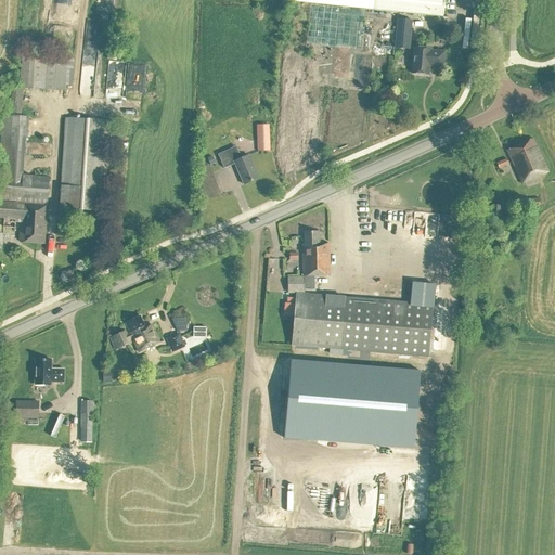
[(289,0),(291,2),(442,17),(443,0),(289,0)]
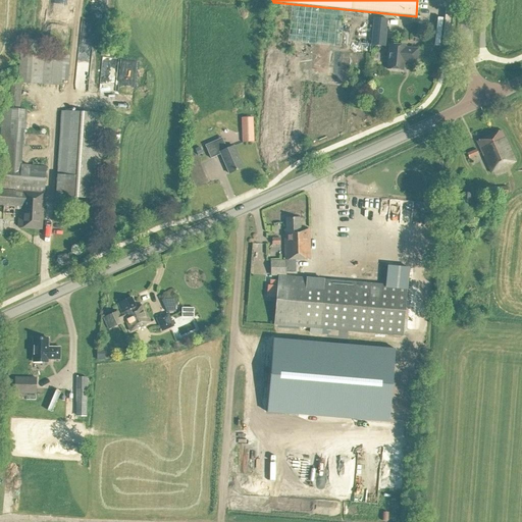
[(370,47),(384,48),(387,20),(373,18),(370,47)]
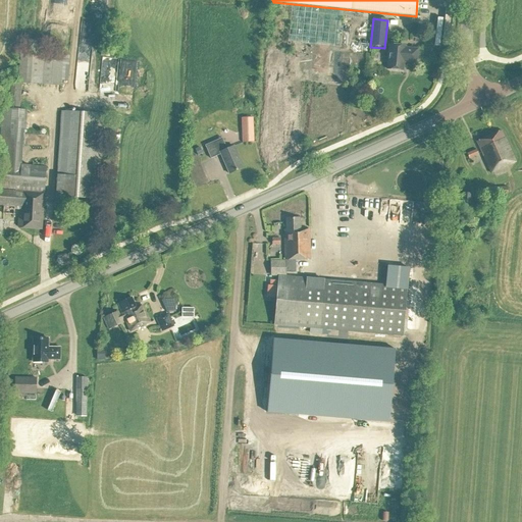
[(388,45),(386,69),(403,70),(404,62),(416,63),(417,49),(405,48),(405,46),(388,45)]
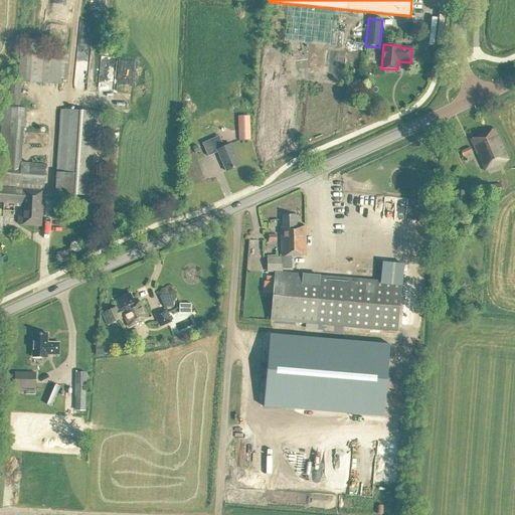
[(68,55),(43,53),(20,52),(18,81),(59,86),(60,79),(66,80),(68,55)]
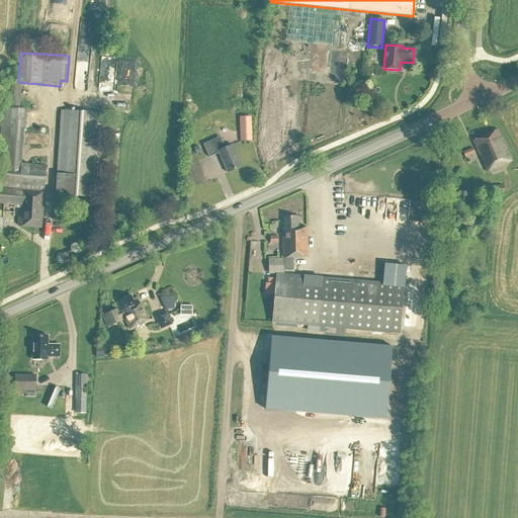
[(41,229),(46,166),(21,164),(23,128),(25,128),(26,109),(19,109),(21,83),(5,82),(0,150),(0,203),(4,204),(3,212),(14,213),(14,208),(20,208),(20,213),(18,213),(17,226),(19,226),(19,227),(41,229)]
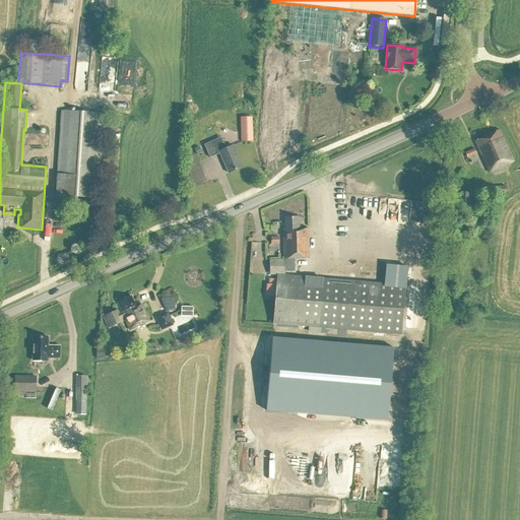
[(56,196),(71,197),(96,198),(103,114),(61,111),(56,196)]
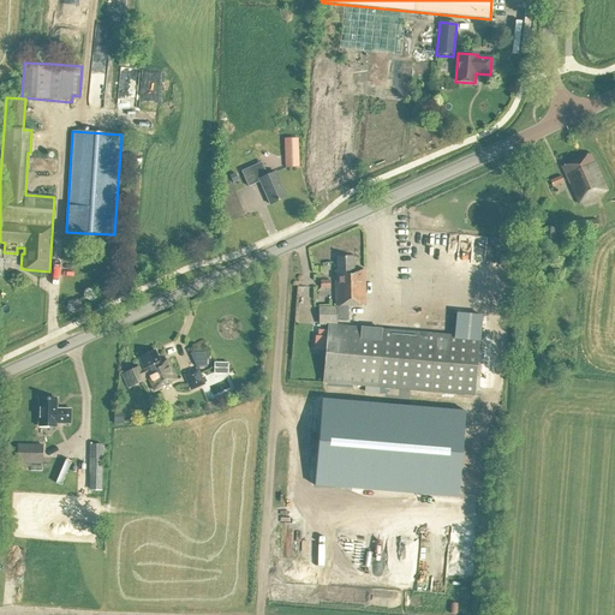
[(285,168),(298,168),(298,138),(284,139),(285,168)]
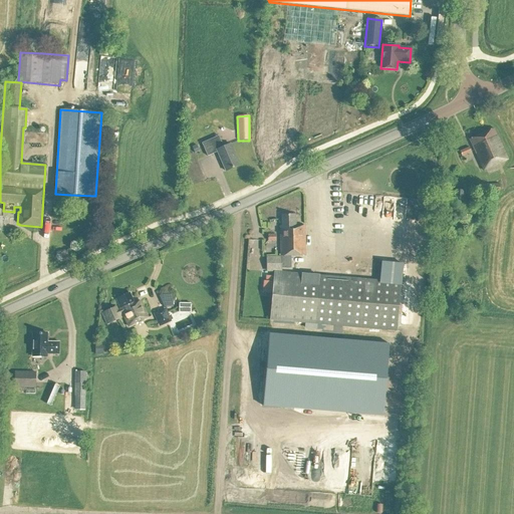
[(493,129),(469,140),(483,171),(507,160),(493,129)]
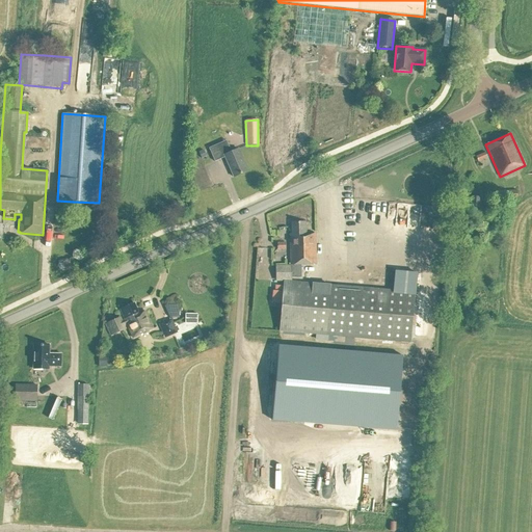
[(227,142),(210,150),(217,166),(227,162),(233,178),(247,171),(238,150),(231,153),(227,142)]
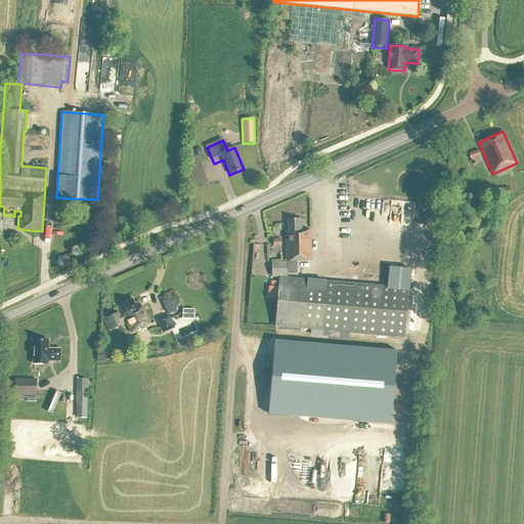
[(478,150),(468,155),(470,160),(480,156),(478,150)]
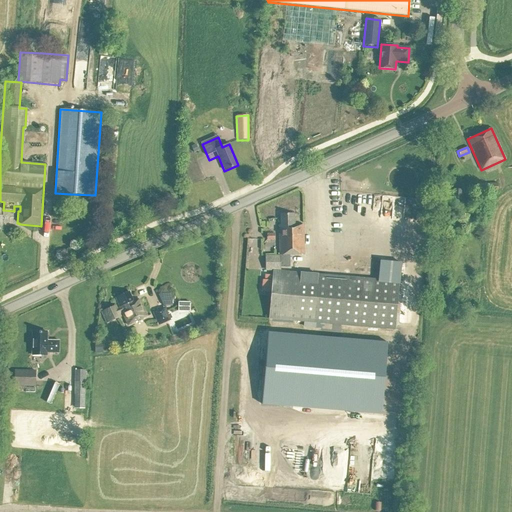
[(54,201),(65,202),(65,194),(55,193),(54,201)]
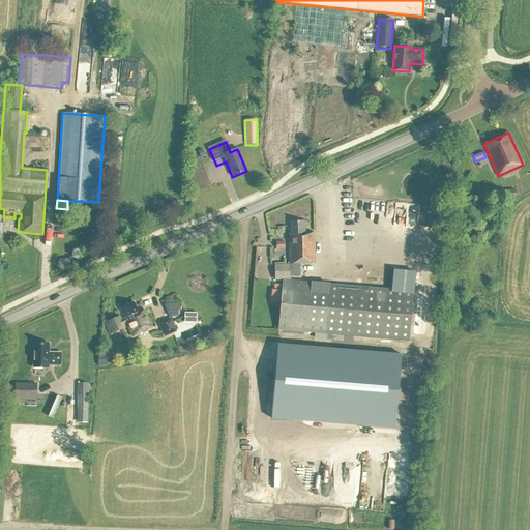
[(314,233),(304,233),(304,223),(288,223),(289,264),(315,263),(314,233)]
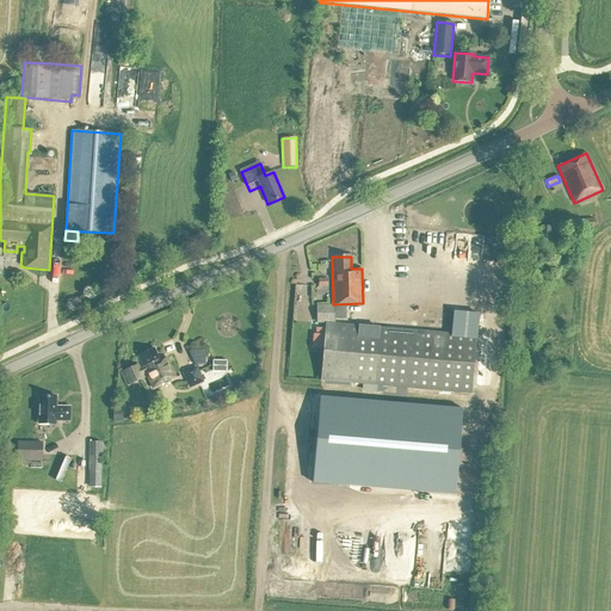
[(316,306),(316,323),(333,323),(333,320),(333,306),(316,306)]
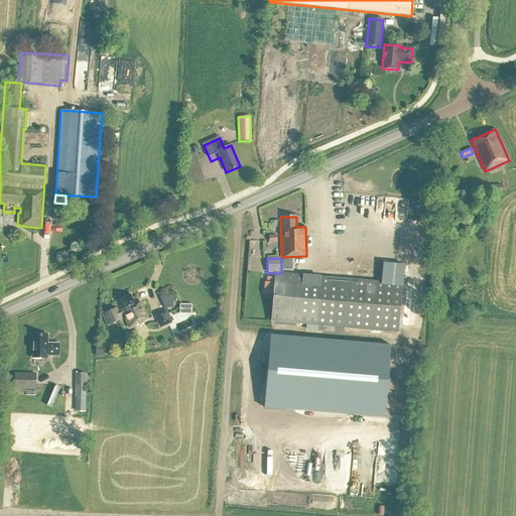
[(291,258),(281,258),(281,270),(292,270),(291,258)]
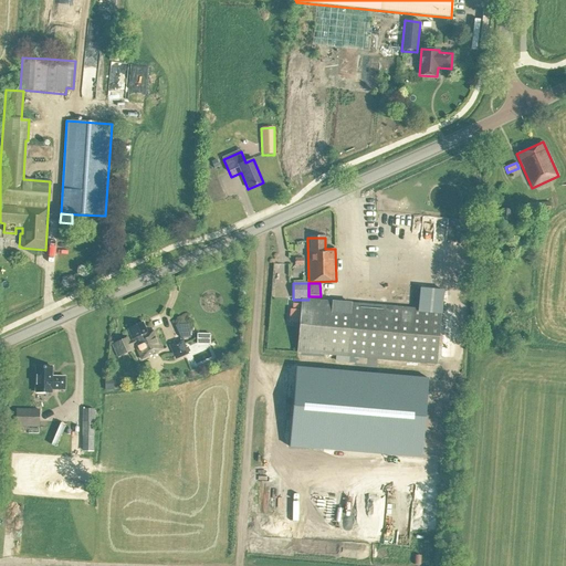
[(438,365),(441,312),(302,300),(297,354),(438,365)]
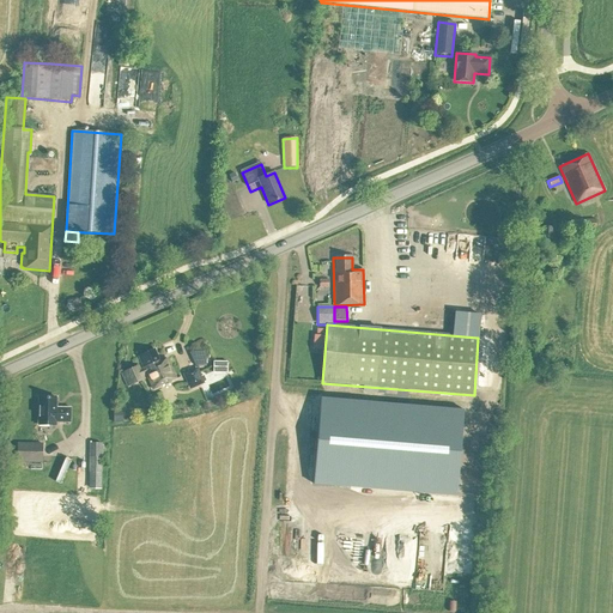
[(138,357),(144,369),(140,371),(138,366),(125,372),(131,386),(144,380),(141,375),(146,374),(153,389),(176,380),(167,359),(159,362),(155,350),(138,357)]
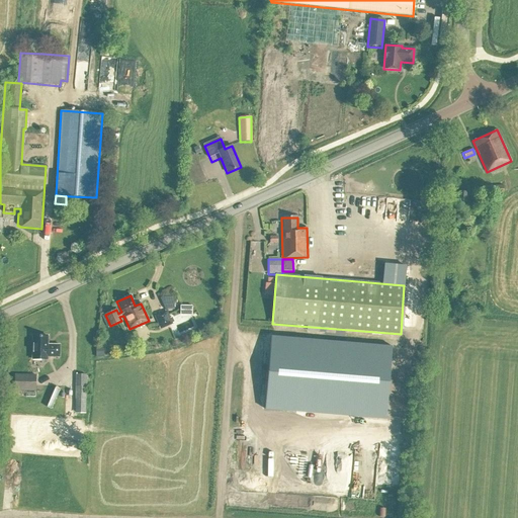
[(161,298),(166,310),(174,309),(173,297),(161,298)]
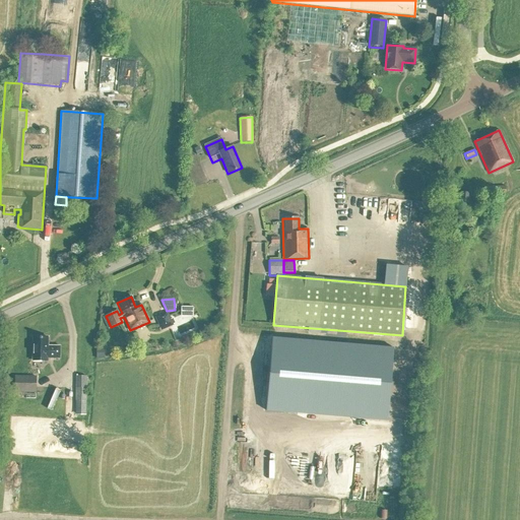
[(155,318),(161,331),(173,326),(167,313),(155,318)]
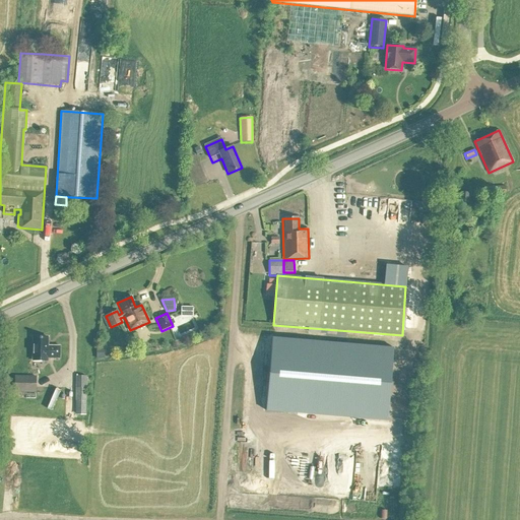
[(48,346),(48,337),(33,337),(33,361),(48,361),(48,359),(60,359),(60,346),(48,346)]
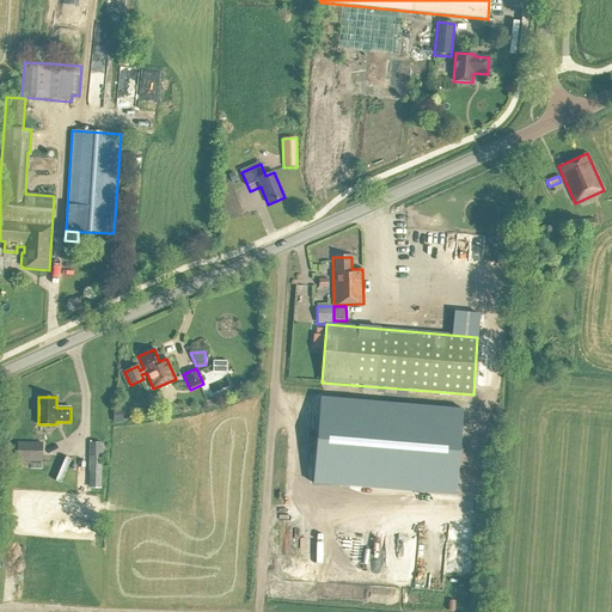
[(17,444),(17,461),(42,461),(42,444),(17,444)]
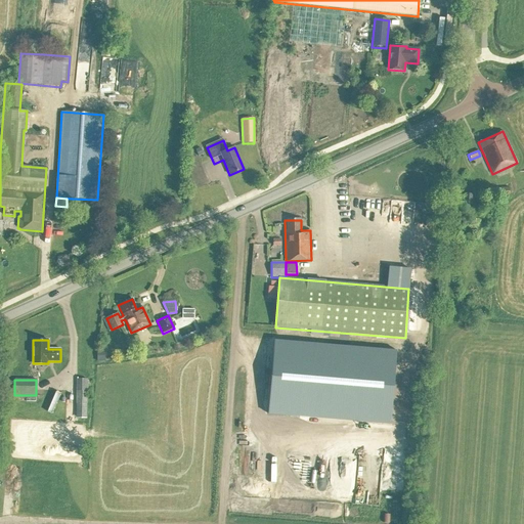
[(76,404),(87,404),(88,380),(77,380),(76,404)]
